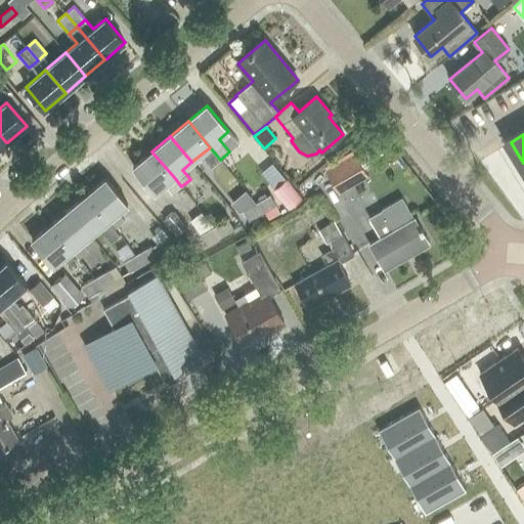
[(174,177),(151,151),(133,167),(155,193),(165,185),(172,193),(181,186),(174,177)]
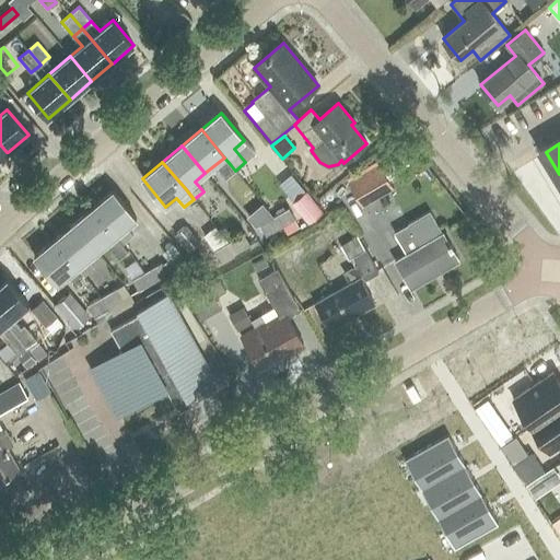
[(380,164),(348,183),(362,208),(394,189),(380,164)]
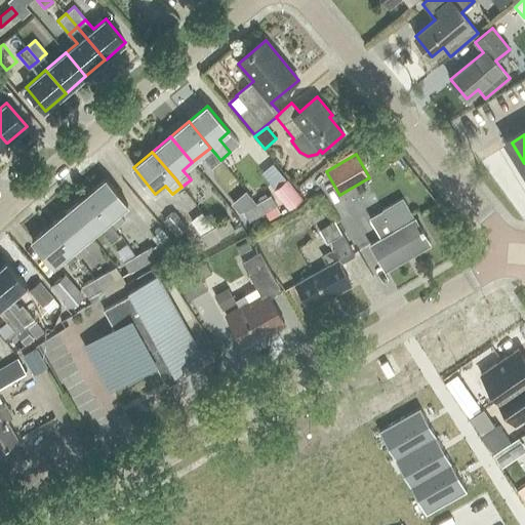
[(87,195),(109,220),(116,229),(125,221),(118,213),(128,205),(106,178),(87,195)]
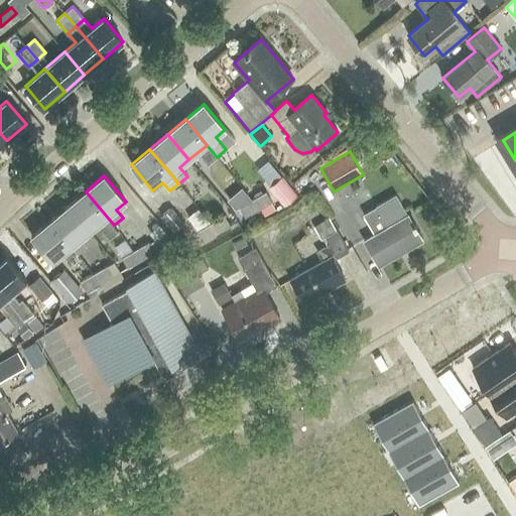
[(298,196),(282,176),(269,187),(284,207),(298,196)]
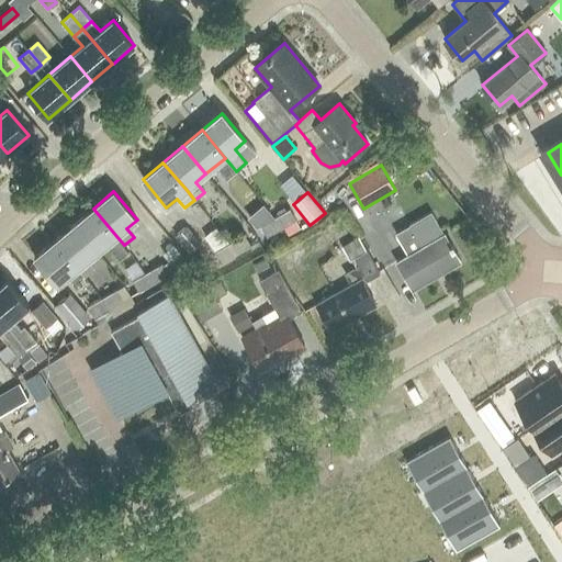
[(124,245),(116,236),(93,209),(74,225),(98,253),(107,244),(114,253),(124,245)]
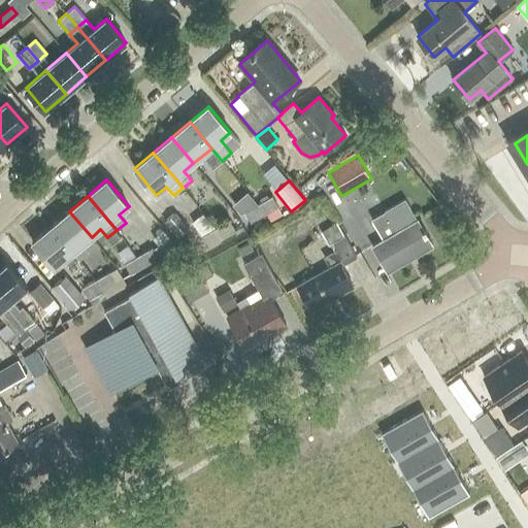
[(272,196),(258,204),(264,216),(278,207),(272,196)]
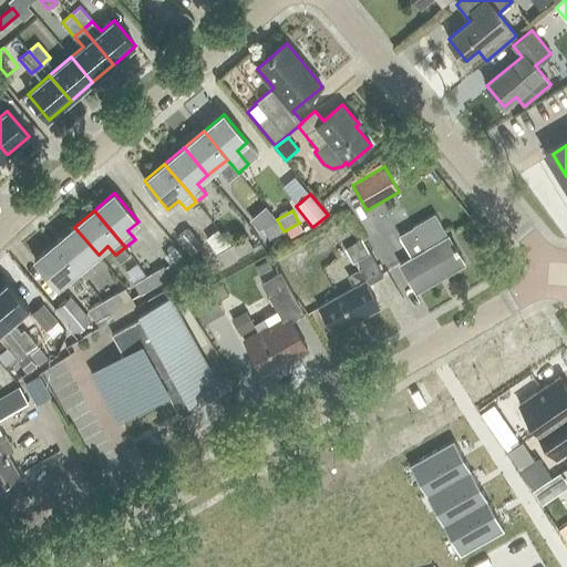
[(439,279),(437,277),(463,261),(449,237),(447,237),(434,214),(413,227),(426,249),(401,265),(416,291),(439,279)]
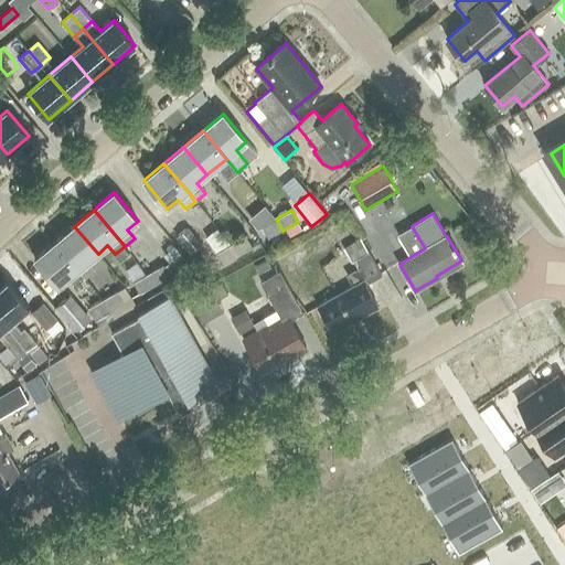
[(283,231),(276,219),(262,226),(269,238),(283,231)]
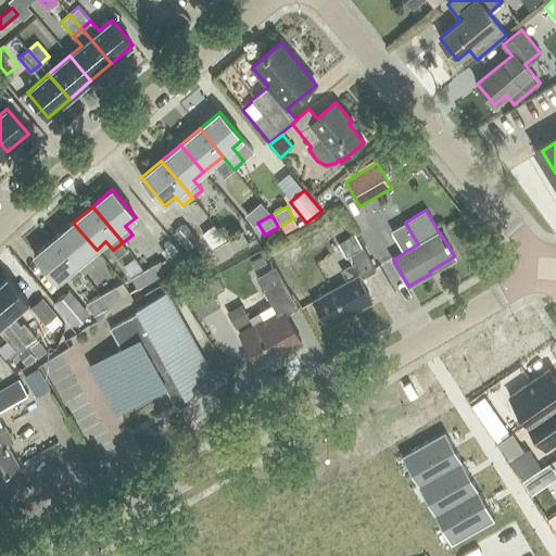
[(86,258),(97,250),(73,223),(54,238),(77,266),(84,275),(93,266),(86,258)]
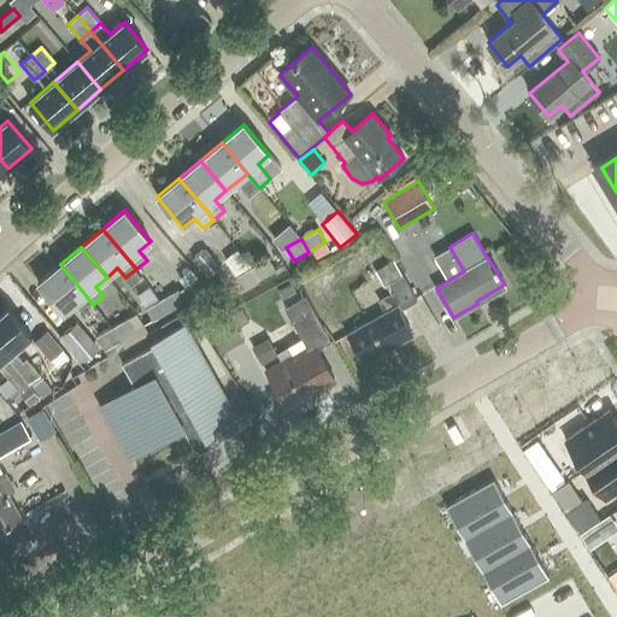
[(193,258),(209,276),(221,268),(205,248),(193,258)]
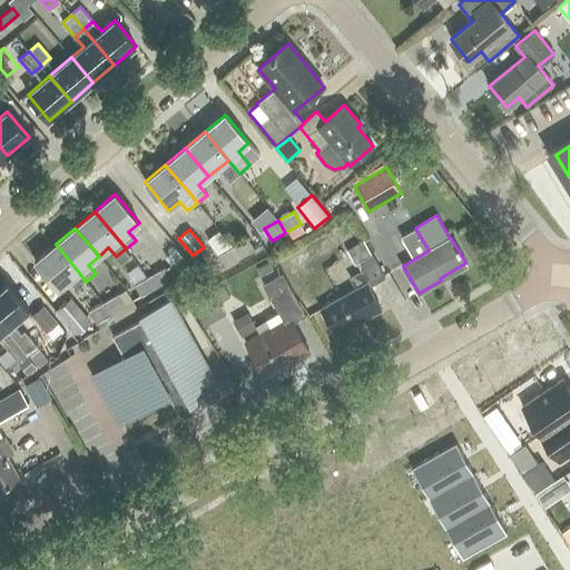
[(248,238),(234,246),(241,258),(255,249),(248,238)]
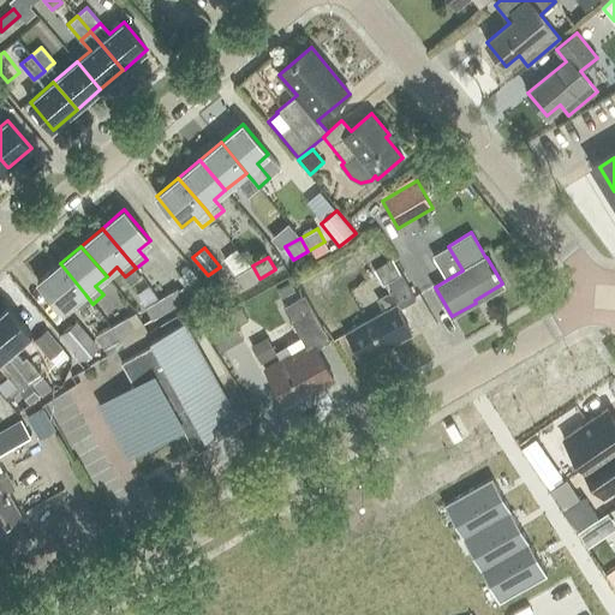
[(394,261),(375,272),(387,294),(393,291),(388,282),(402,275),(394,261)]
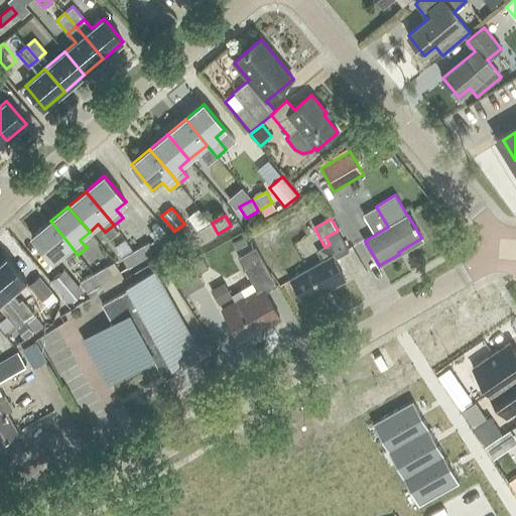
[(52,262),(72,247),(50,221),(31,237),(52,262)]
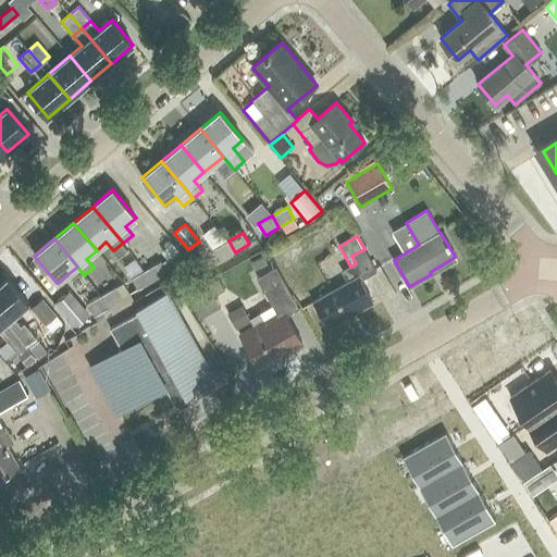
[(229,240),(213,249),(221,260),(235,252),(229,240)]
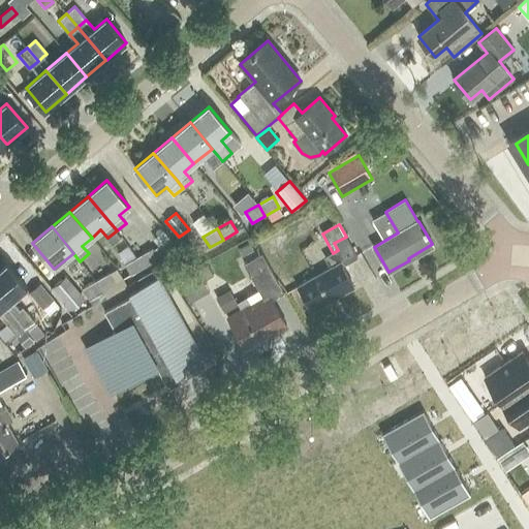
[(341,266),(346,263),(358,257),(346,237),(334,243),(338,250),(333,253),(324,257),(331,268),(299,286),(312,310),(353,287),(341,266)]
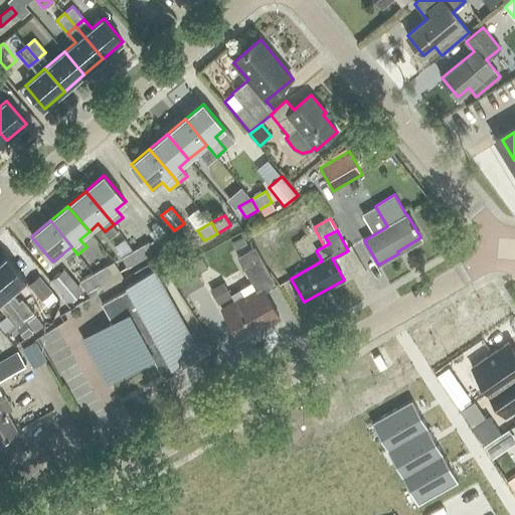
[(235,250),(246,244),(243,237),(231,243),(235,250)]
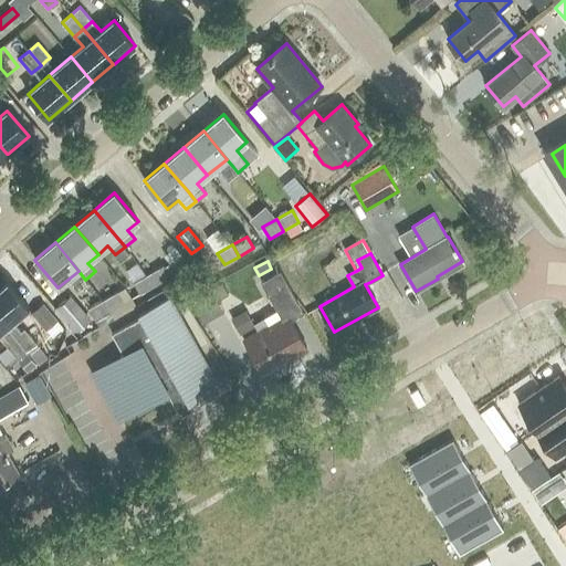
[(169,278),(163,265),(148,274),(155,286),(169,278)]
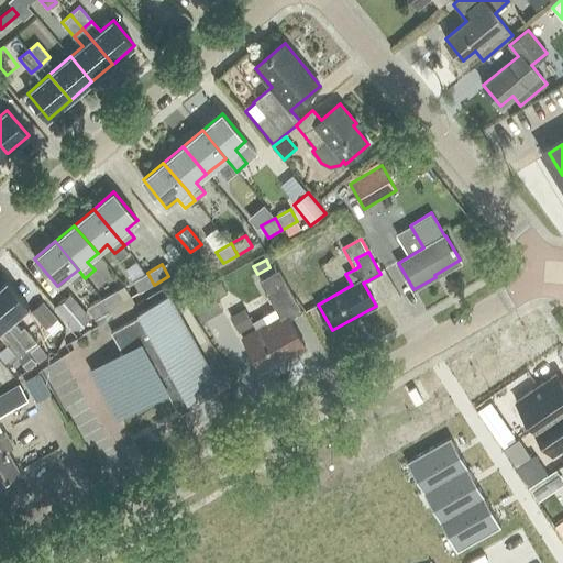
[(278,271),(260,280),(276,309),(295,299),(278,271)]
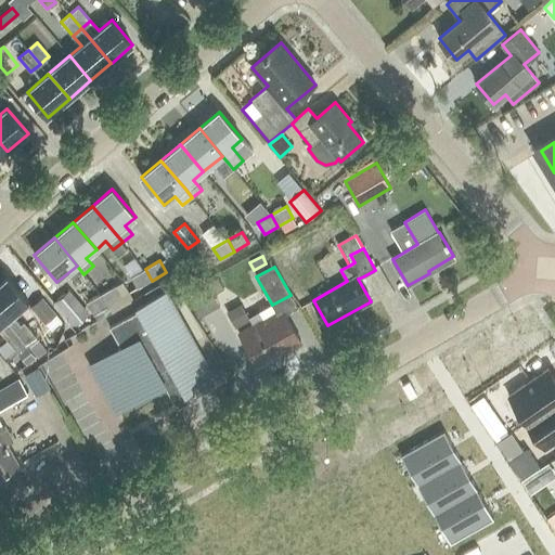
[(138,289),(152,281),(145,269),(131,278),(138,289)]
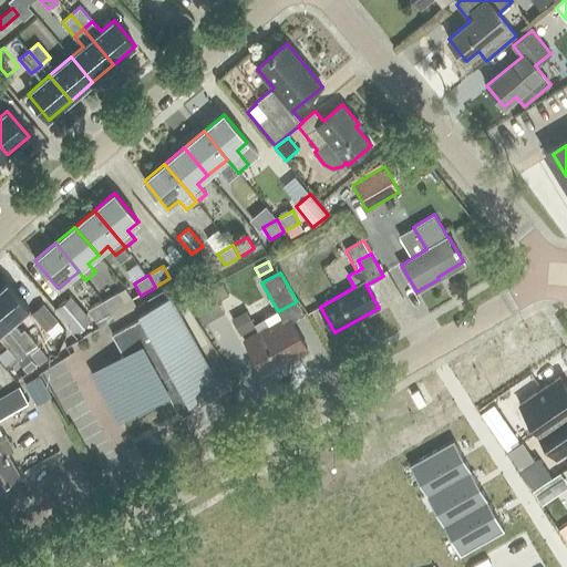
[(0,290),(0,318),(8,328),(17,338),(21,333),(13,323),(29,309),(8,284),(0,290)]
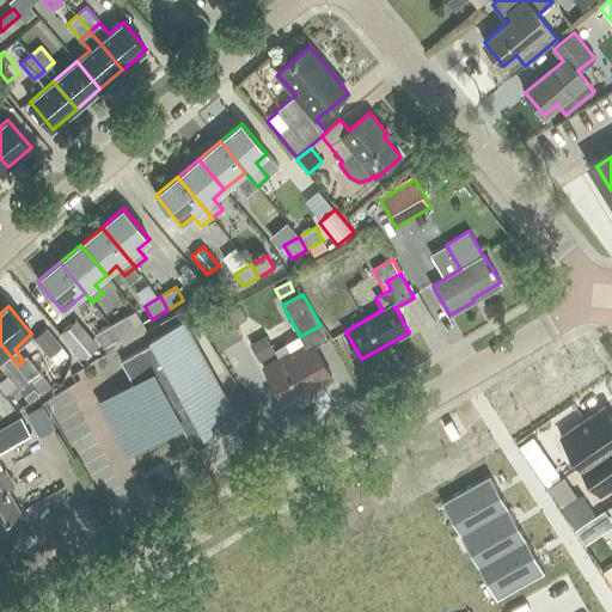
[(234,325),(246,318),(239,306),(227,313),(234,325)]
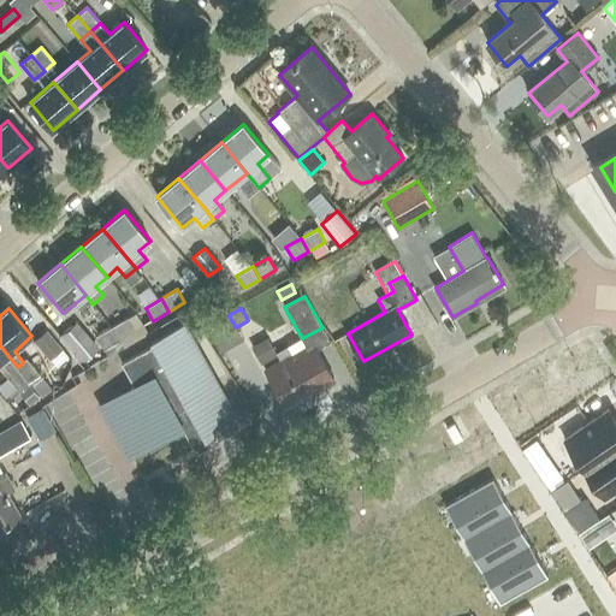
[(136,331),(128,318),(112,326),(119,339),(136,331)]
